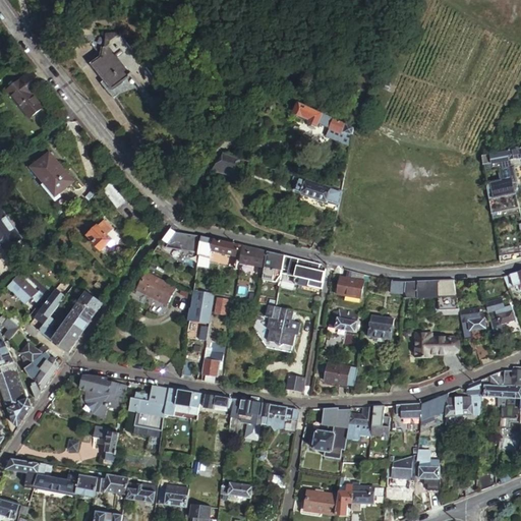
[(25,22),(31,29),(43,19),(38,12),(25,22)]
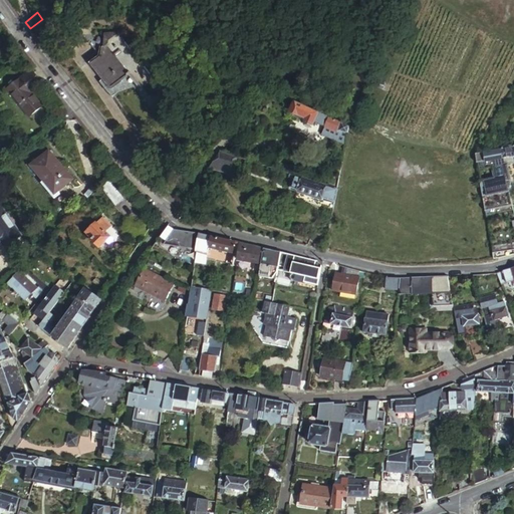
[(144,88),(154,80),(114,30),(103,40),(103,43),(99,47),(97,57),(89,63),(100,78),(97,81),(109,96),(113,94),(108,87),(125,73),(129,73),(142,90),(144,88)]
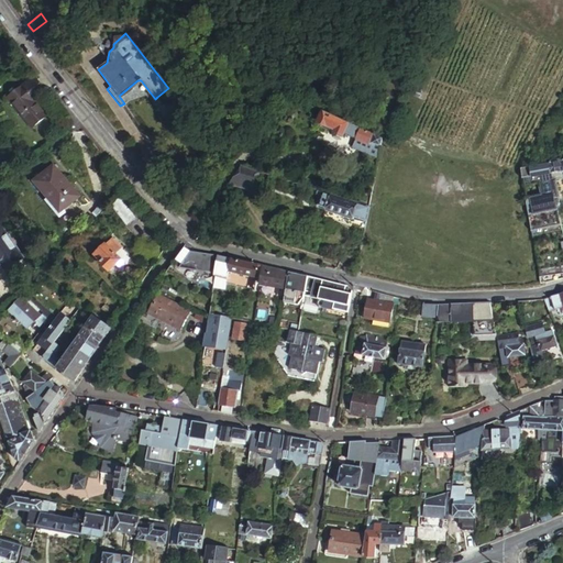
[(34,76),(9,96),(31,125),(45,113),(34,99),(45,90),(34,76)]
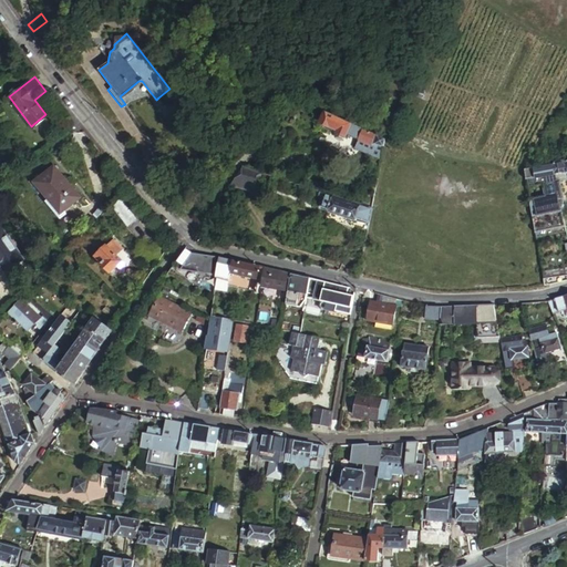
[(175,96),(169,89),(158,98),(165,105),(175,96)]
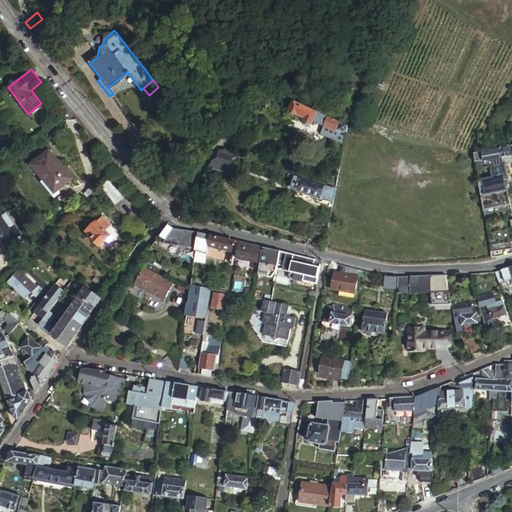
[(267,88),(261,85),(256,92),(254,95),(262,99),(267,88)]
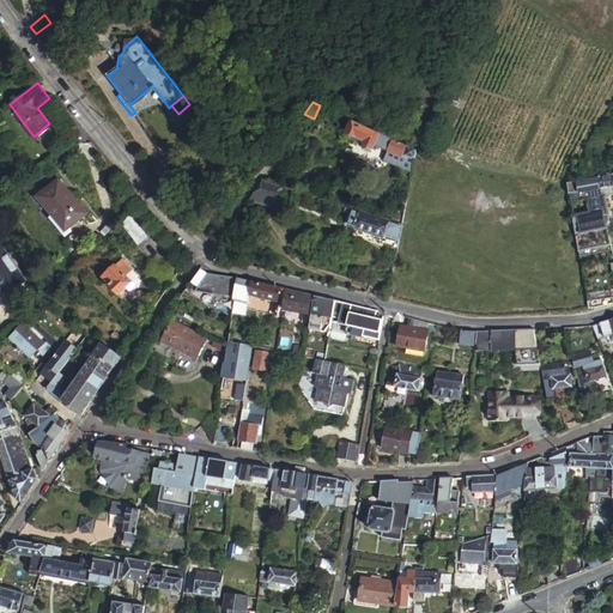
[(376,131),(351,119),(346,129),(363,137),(363,139),(371,143),(372,139),(387,145),(386,149),(383,155),(387,156),(413,164),(417,147),(390,135),(376,131)]
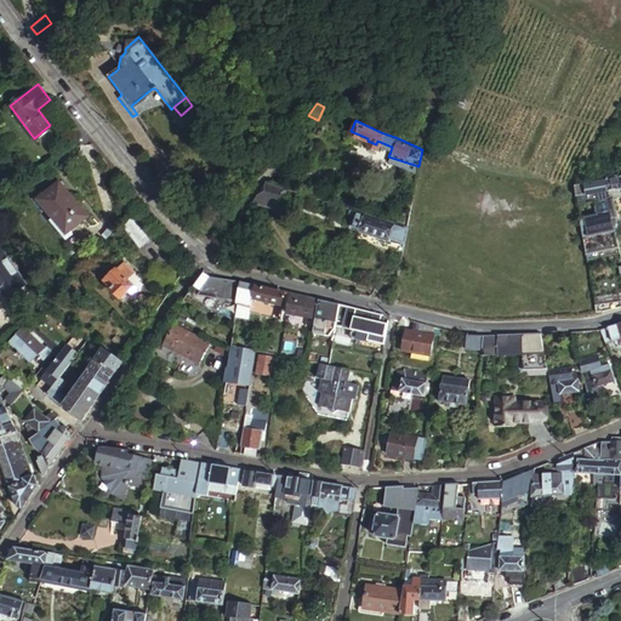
[(388,157),(391,151),(376,146),(374,153),(357,147),(353,157),(368,161),(385,171),(392,158),(388,157)]
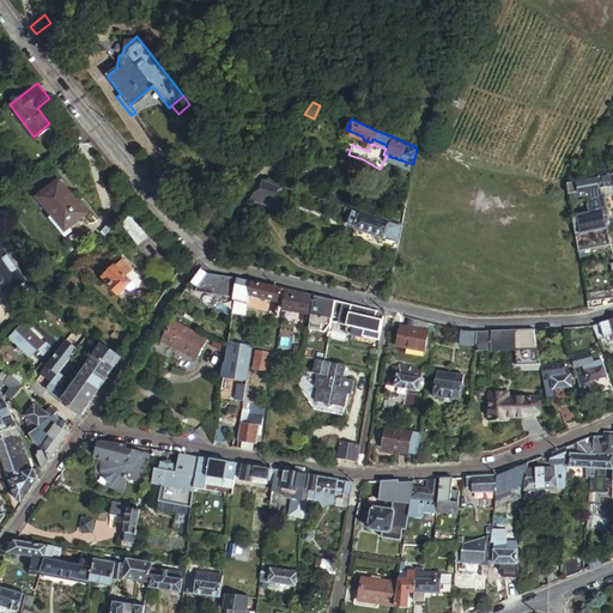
[(612,174),(596,177),(599,187),(608,186),(608,187),(612,186),(612,174)]
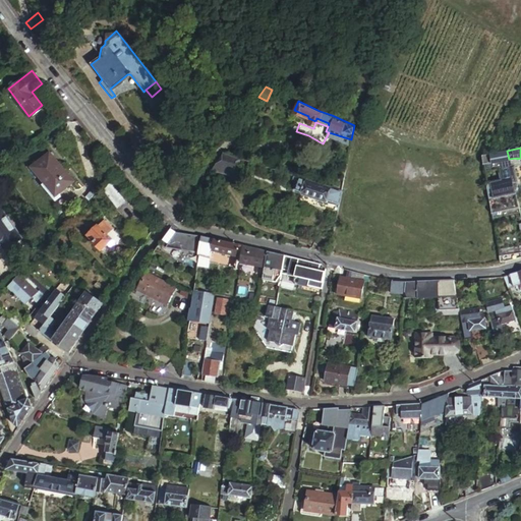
[(507,151),(482,155),(483,164),(509,159),(507,151)]
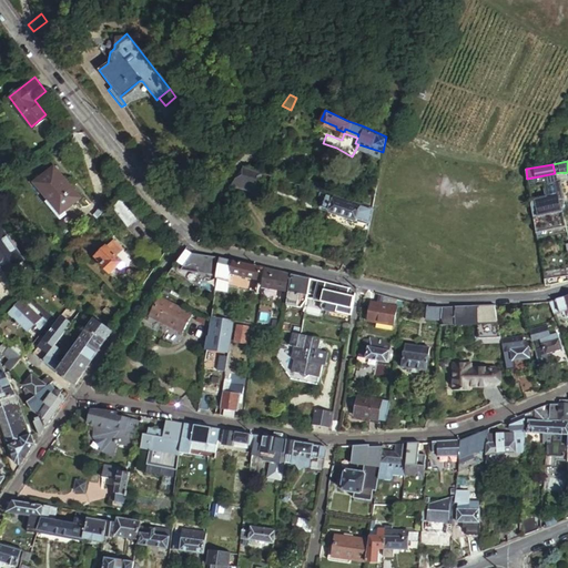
[(57,166),(37,182),(61,213),(81,198),(57,166)]
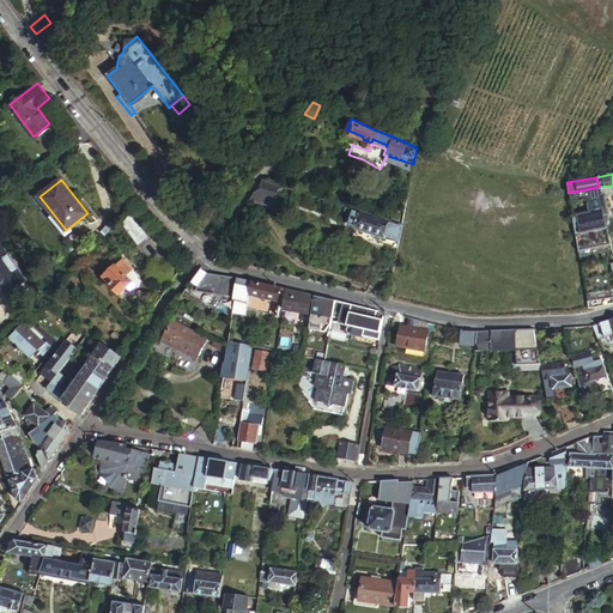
[(279,187),(260,180),(260,181),(250,194),(273,202),(279,187)]
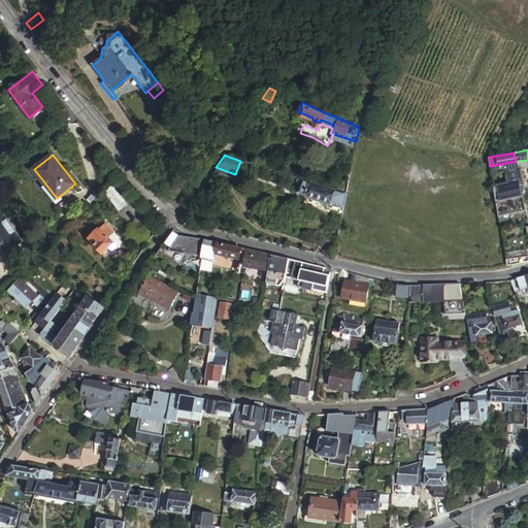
[(338,189),(301,177),(297,191),(304,193),(302,201),(328,209),(328,208),(341,212),(345,192),(338,189)]
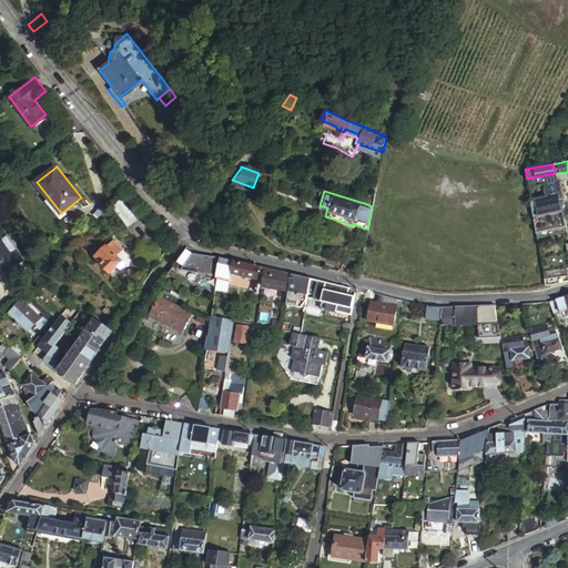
[(558,192),(558,194),(560,200),(561,208),(567,205),(567,204),(565,191),(558,192)]
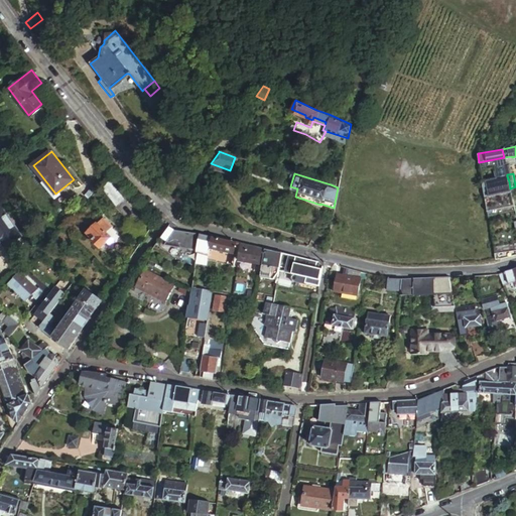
[(123,195),(107,176),(98,185),(114,203),(123,195)]
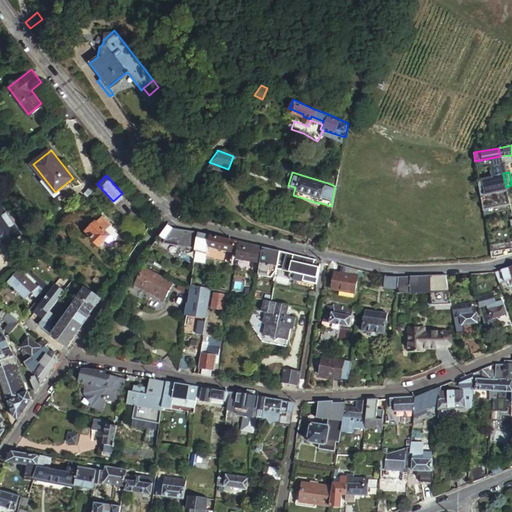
[(506,190),(507,190),(506,187),(505,180),(503,175),(498,176),(493,177),(497,193),(506,192),(506,190)]
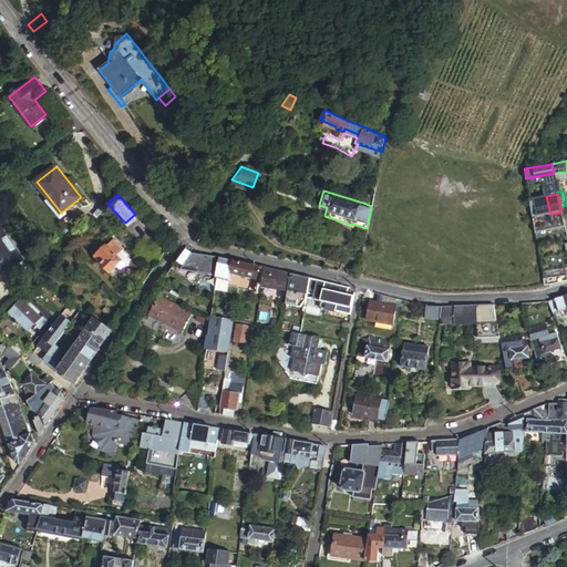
[(0,235),(0,269),(17,256),(0,235)]
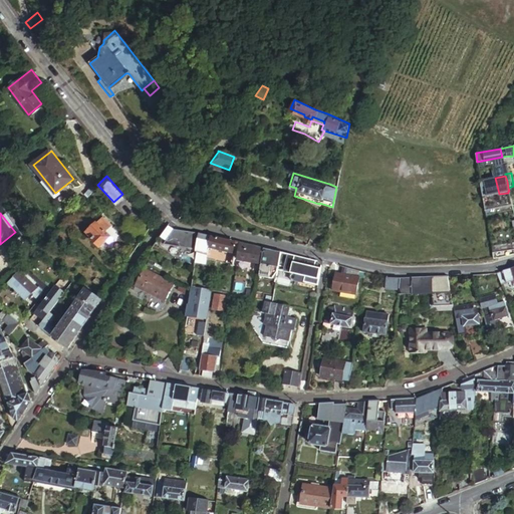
[(102,214),(96,221),(103,229),(110,222),(102,214)]
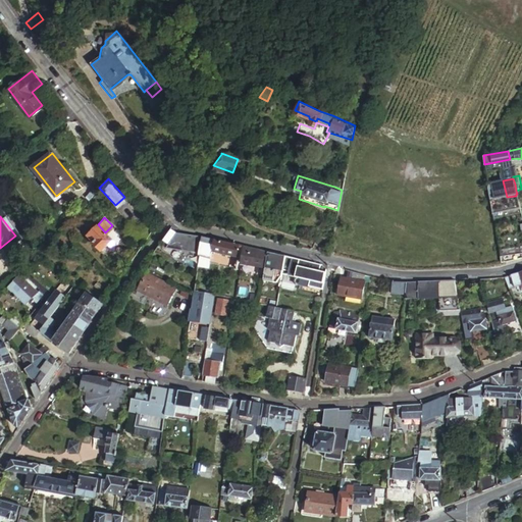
[(105,232),(98,224),(87,236),(94,242),(93,244),(101,251),(112,240),(105,232)]
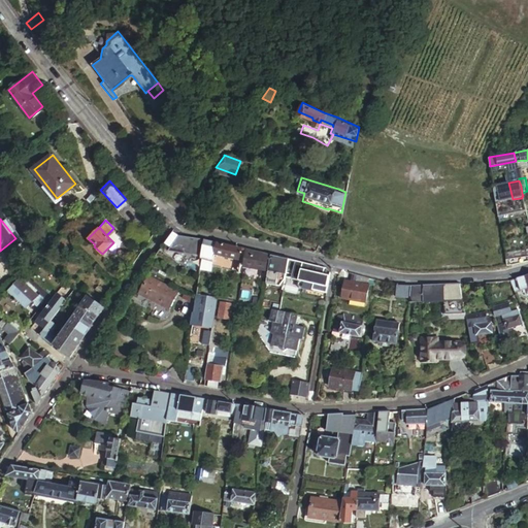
[(173,230),(164,244),(190,261),(194,255),(201,257),(204,239),(186,237),(173,230)]
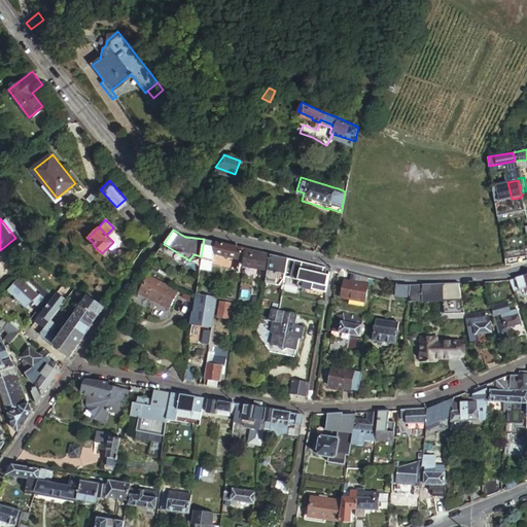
[(216,242),(207,240),(204,239),(201,256),(214,260),(216,254),(238,259),(241,248),(216,242)]
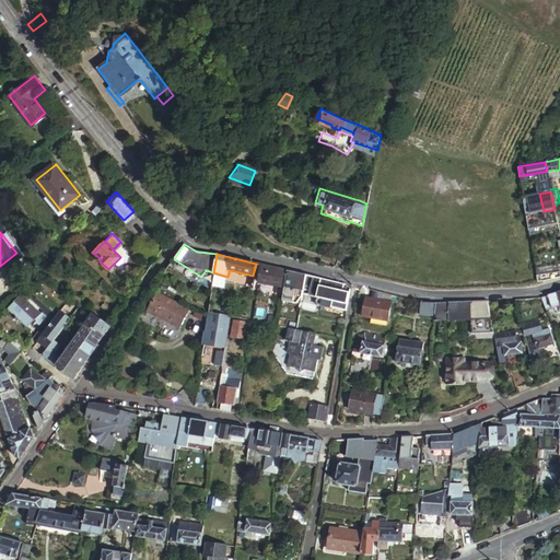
[(543,261),(535,263),(536,275),(545,273),(543,261)]
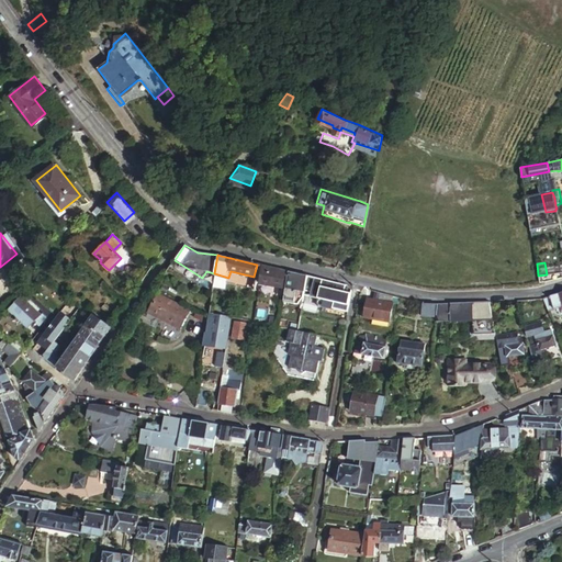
[(276,269),(261,266),(261,268),(274,270),(273,273),(283,274),(283,270),(276,269)]
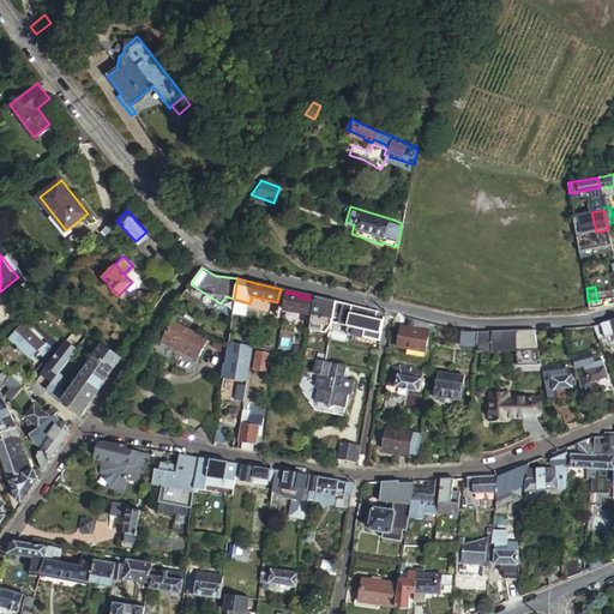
[(286,293),(283,307),(307,311),(309,300),(299,299),(300,295),(286,293)]
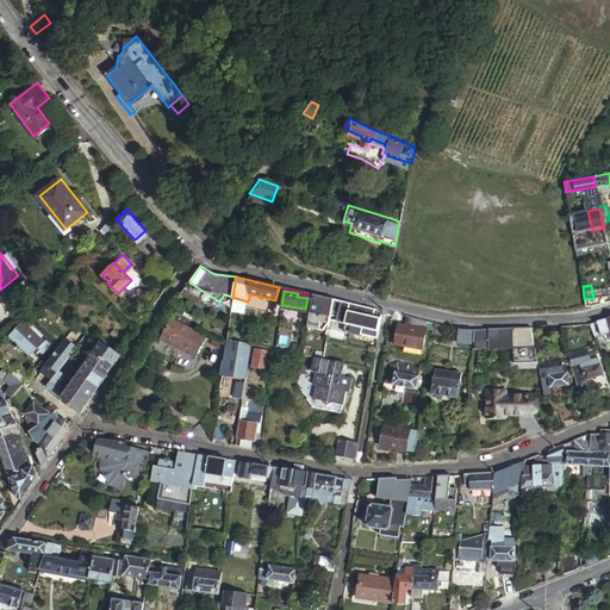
[(310,310),(307,321),(319,323),(321,311),(323,297),(312,294),(310,310)]
